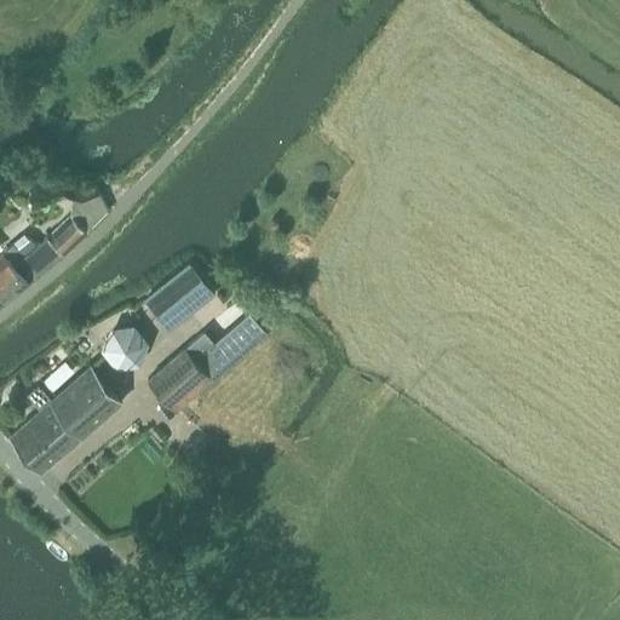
[(0,303),(27,282),(62,254),(110,216),(102,200),(84,207),(46,236),(34,245),(29,239),(16,250),(21,256),(11,264),(1,252),(0,253),(0,303)]
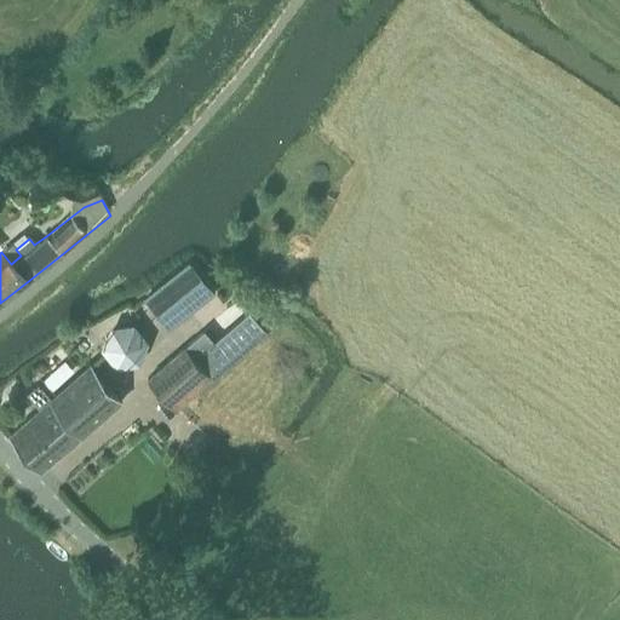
[(214,292),(190,262),(144,299),(168,329),(214,292)]
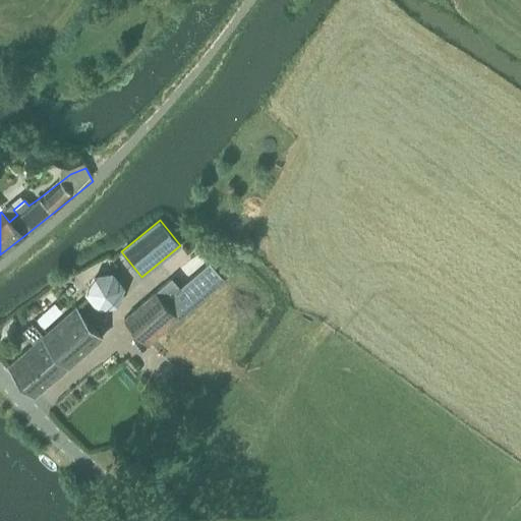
[(199,252),(156,291),(179,319),(223,279),(199,252)]
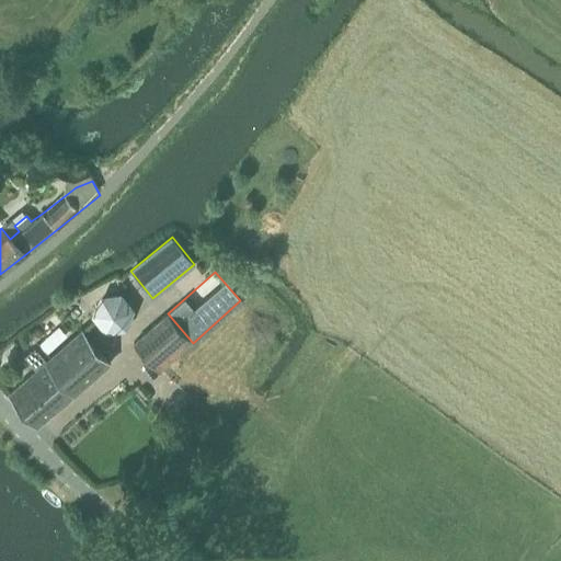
[(99,296),(91,318),(104,334),(127,332),(136,311),(122,293),(99,296)]
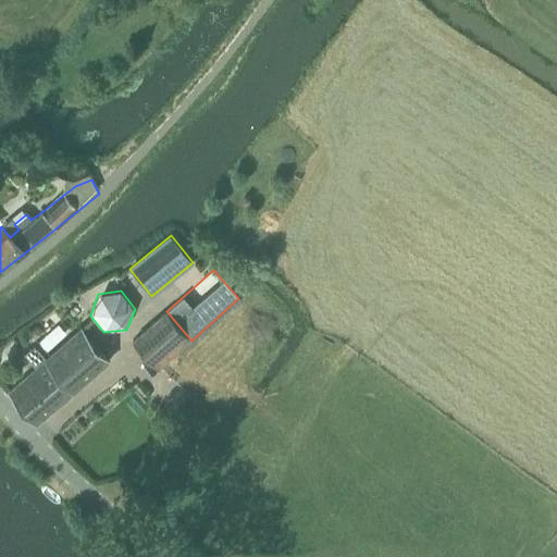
[(158,370),(192,341),(166,311),(133,342),(158,370)]
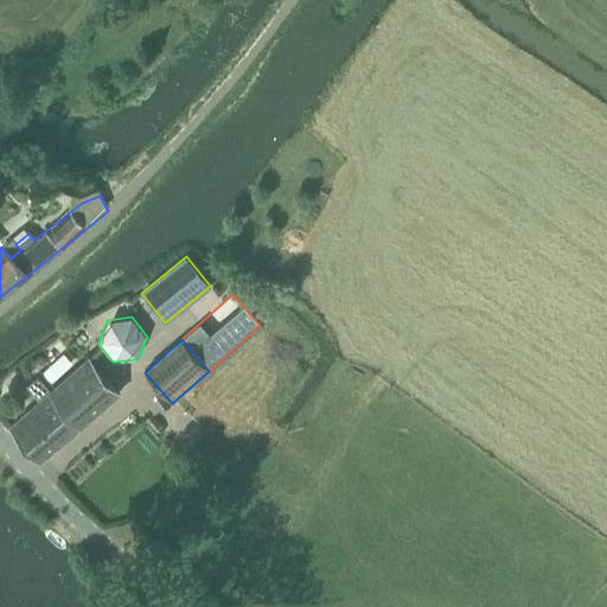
[(51,389),(82,425),(119,394),(88,357),(51,389)]
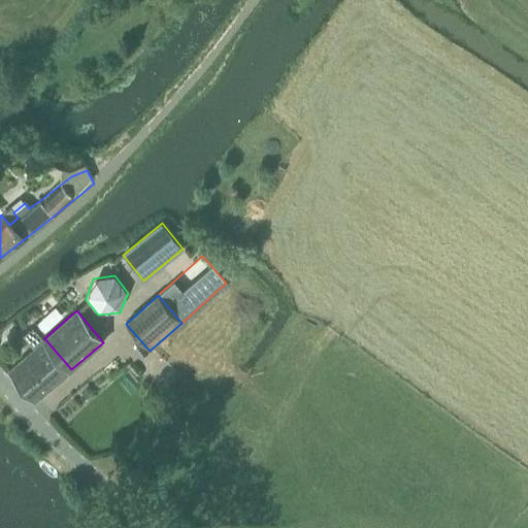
[(71,369),(44,338),(43,339),(32,326),(23,334),(34,348),(8,369),(35,400),(71,369)]
